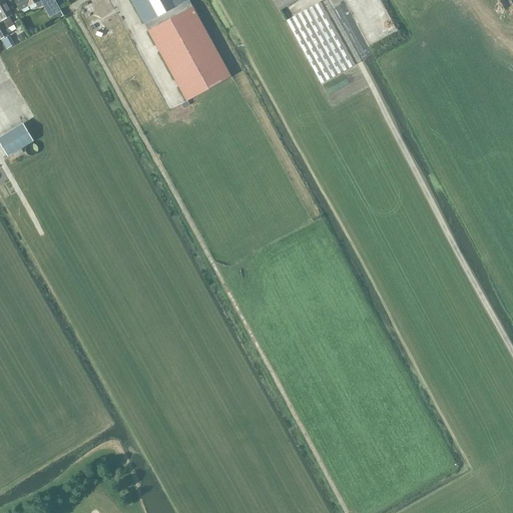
[(0,22),(0,37),(1,39),(8,34),(6,30),(14,25),(9,17),(13,15),(4,0),(0,0),(0,16),(5,25),(3,26),(1,22),(0,22)]
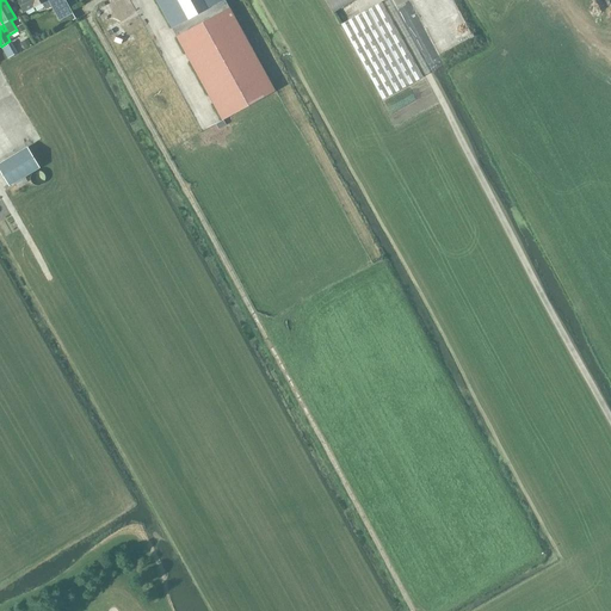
[(73,14),(65,0),(18,0),(18,1),(24,13),(29,11),(35,7),(35,8),(43,4),(47,10),(53,7),(60,22),(71,16),(73,14)]
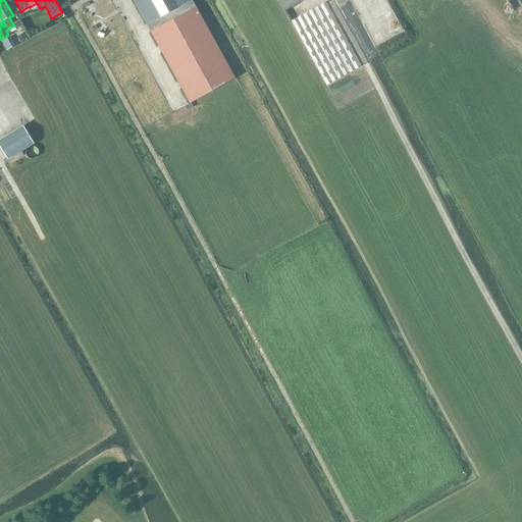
[(192,0),(134,0),(191,103),(236,79),(192,0)]
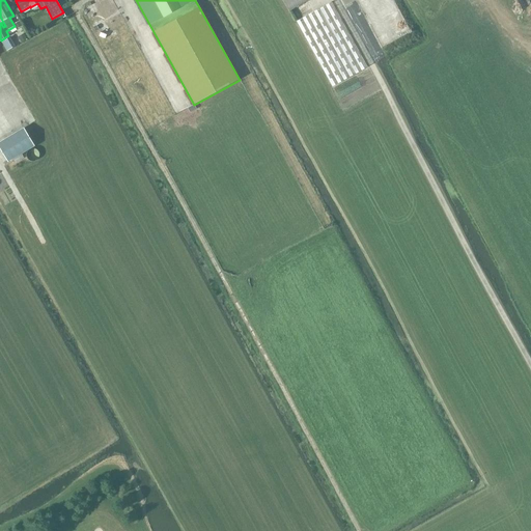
[(283,0),(290,11),(309,0),(283,0)]
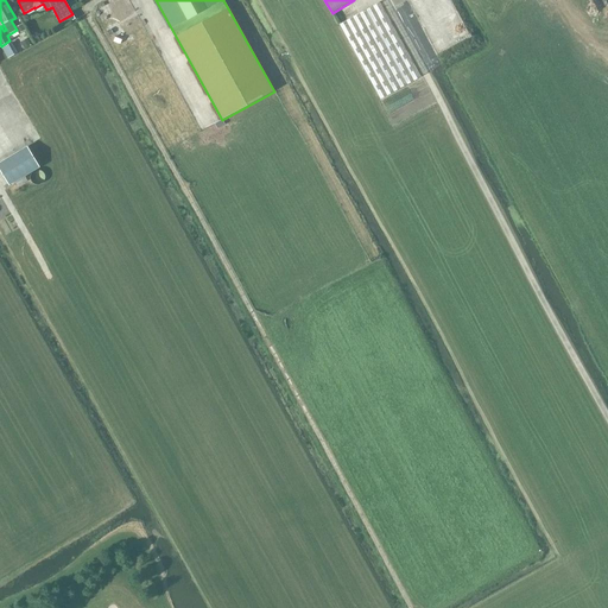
[(341,25),(380,96),(419,75),(380,2),(341,25)]
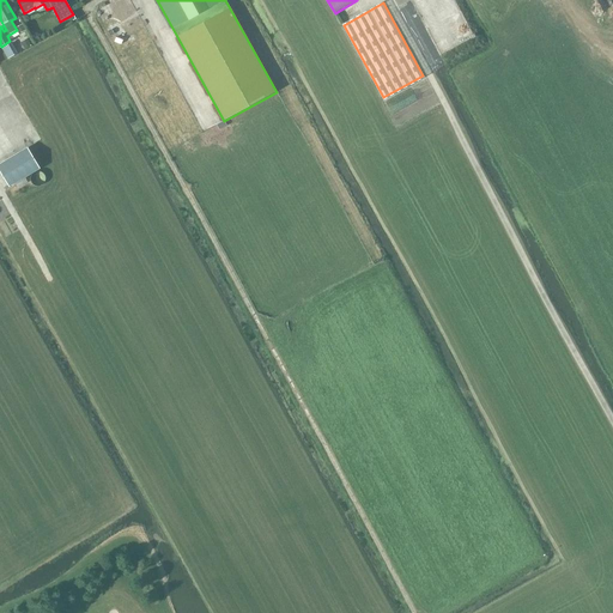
[(474,37),(461,11),(442,20),(456,47),(474,37)]
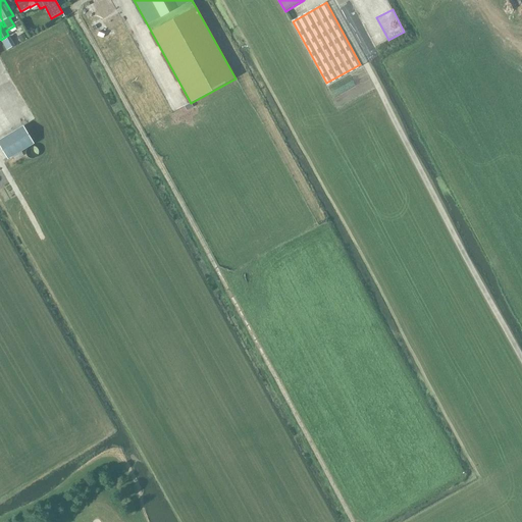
[(98,35),(104,30),(95,20),(90,25),(98,35)]
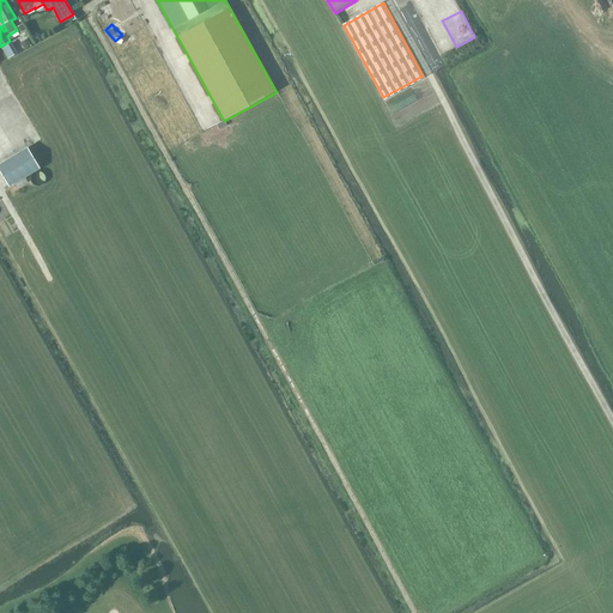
[(11,43),(2,48),(8,59),(18,53),(11,43)]
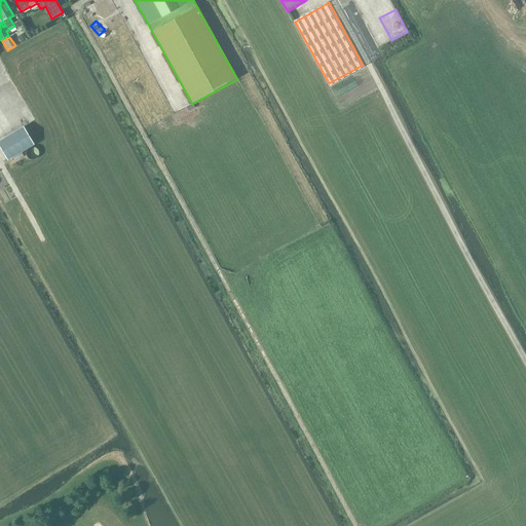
[(0,140),(0,146),(8,160),(35,144),(24,126),(0,140)]
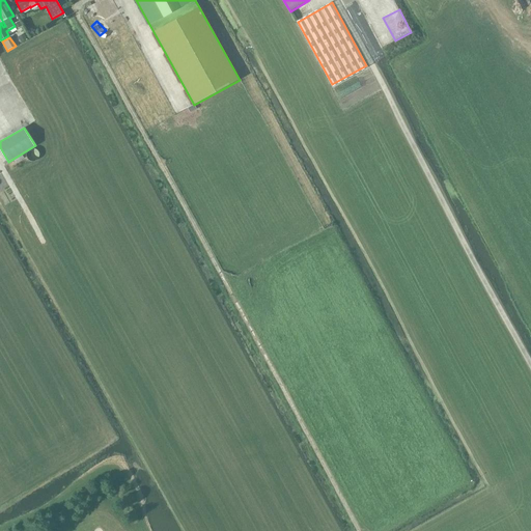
[(288,392),(295,406),(306,399),(300,386),(288,392)]
